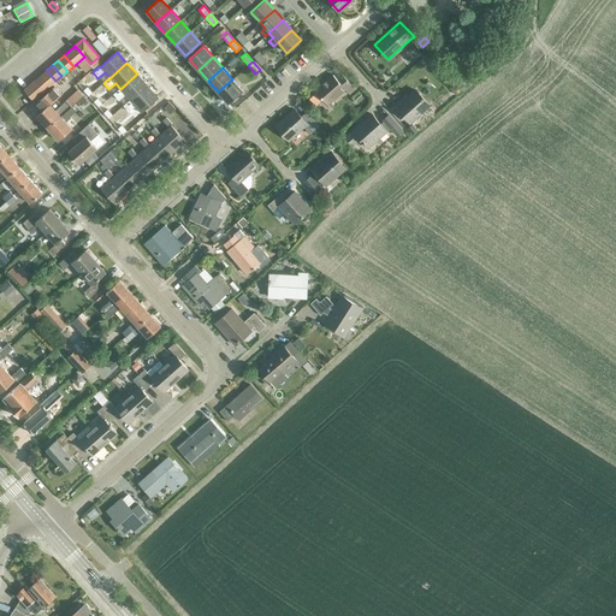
[(46,70),(41,75),(51,86),(55,81),(46,70)]
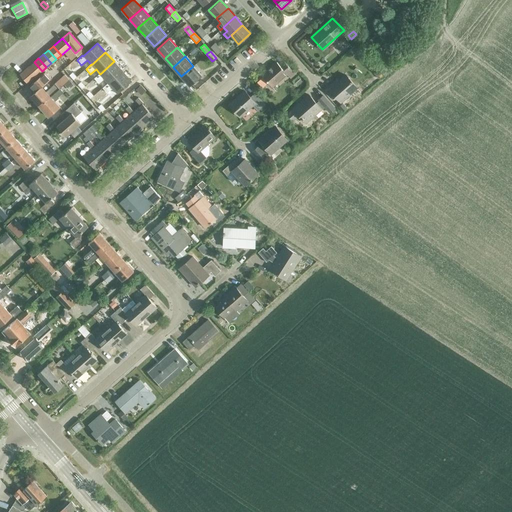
[(99,73),(94,78),(98,83),(104,78),(108,83),(122,71),(114,61),(100,74),(99,73)]
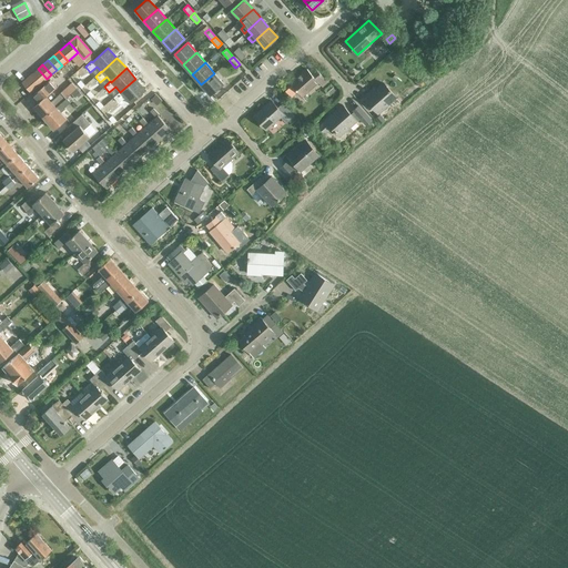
[(38,69),(32,73),(41,83),(47,79),(38,69)]
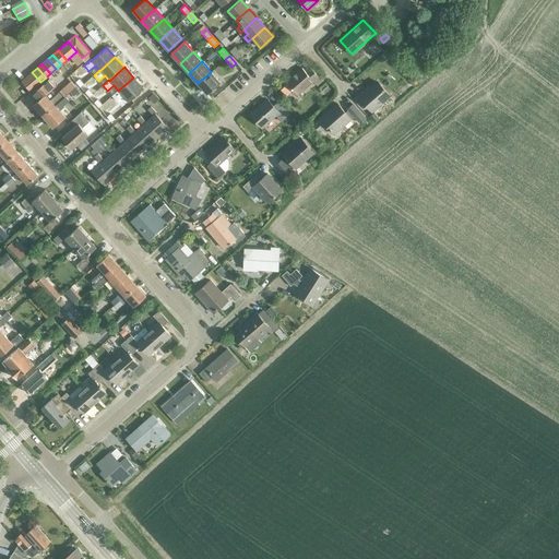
[(316,84),(321,80),(310,68),(305,71),(302,68),(280,87),(286,95),(293,90),(296,94),(312,81),(316,84)]
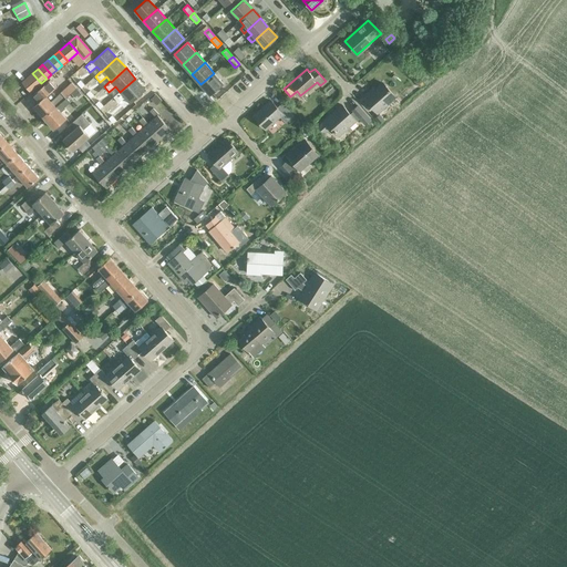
[(41,83),(32,73),(27,78),(35,88),(41,83)]
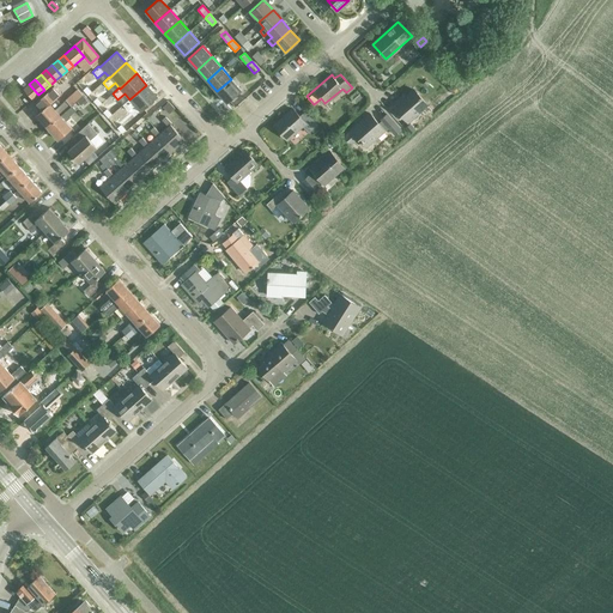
[(241,90),(231,79),(217,91),(226,102),(241,90)]
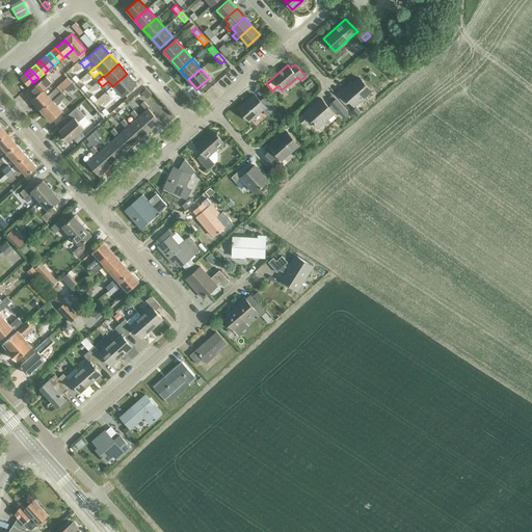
[(391,72),(388,75),(393,82),(397,79),(391,72)]
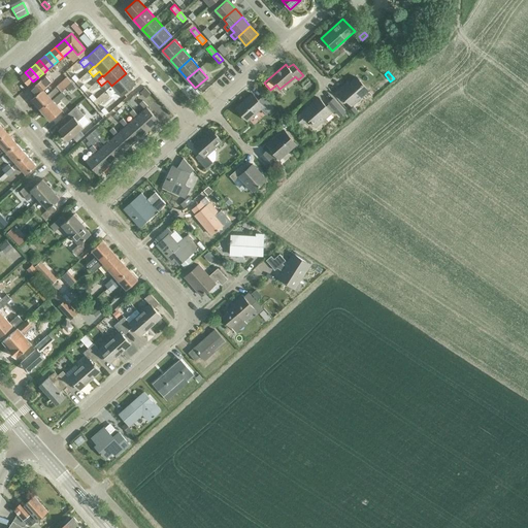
[(33,81),(25,72),(20,76),(28,86),(33,81)]
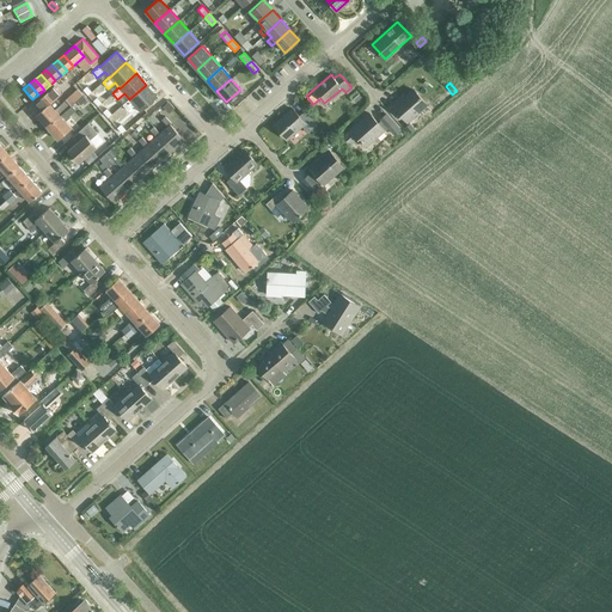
[(129,99),(122,105),(126,109),(128,111),(135,105),(140,111),(157,97),(146,85),(129,99)]
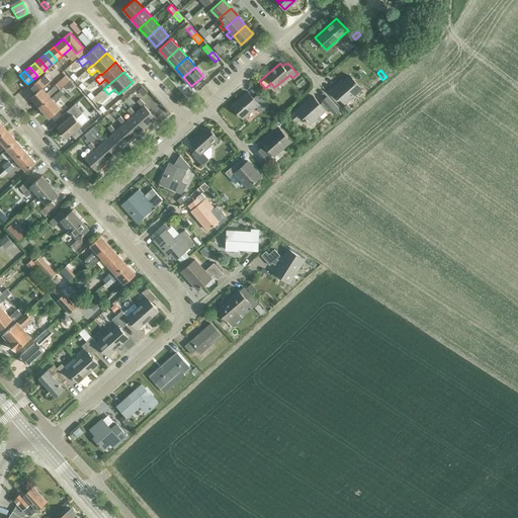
[(53,88),(49,84),(53,80),(47,73),(30,87),(35,93),(31,97),(40,107),(61,89),(66,85),(71,81),(67,76),(53,88)]
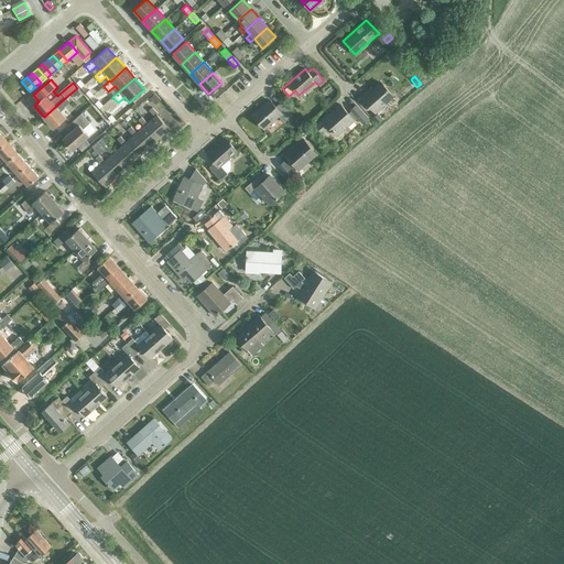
[(329,83),(322,88),(326,94),(334,88),(329,83)]
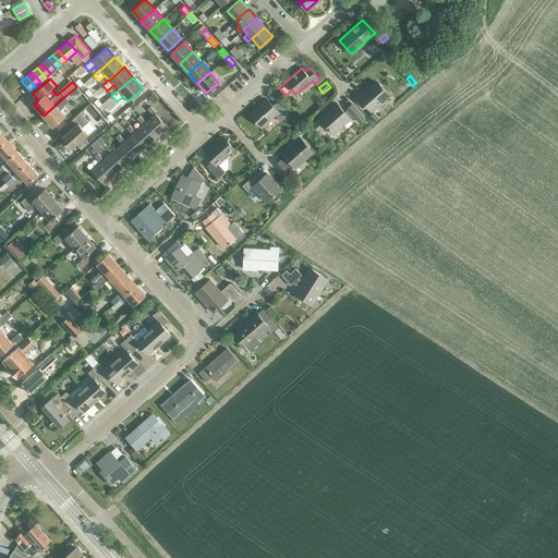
[(372,110),(389,95),(377,82),(367,91),(365,88),(358,95),(372,110)]
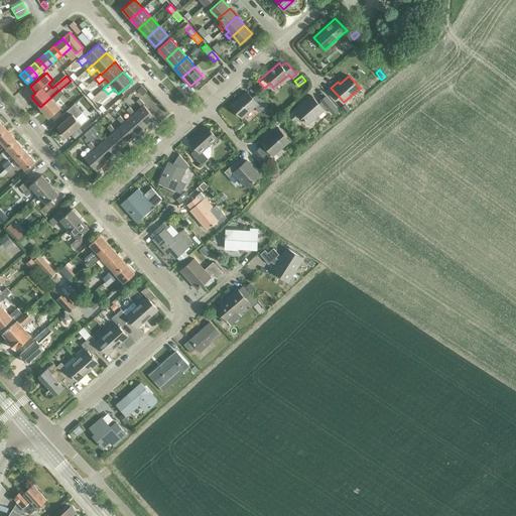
[(95,80),(89,85),(92,88),(98,83),(95,80)]
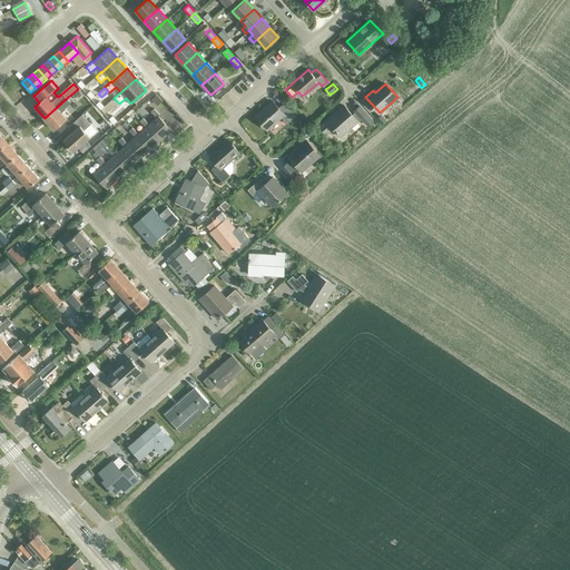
[(78,89),(72,94),(78,100),(85,96),(78,89)]
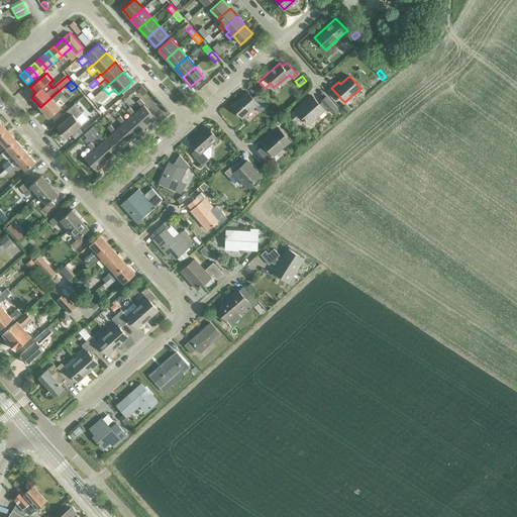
[(142,86),(137,90),(142,96),(147,91),(142,86)]
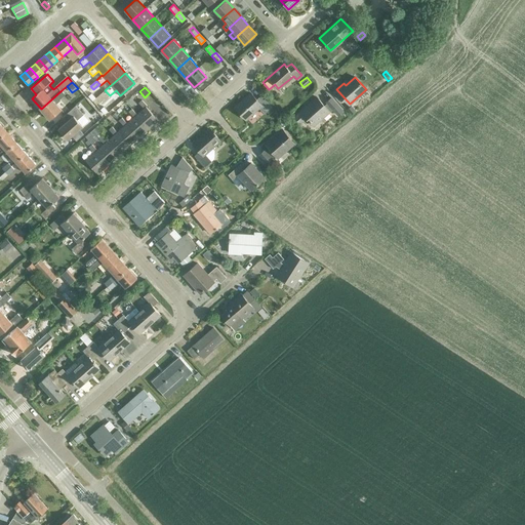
[(62,90),(41,109),(50,120),(62,110),(56,104),(61,101),(59,99),(65,95),(62,90)]
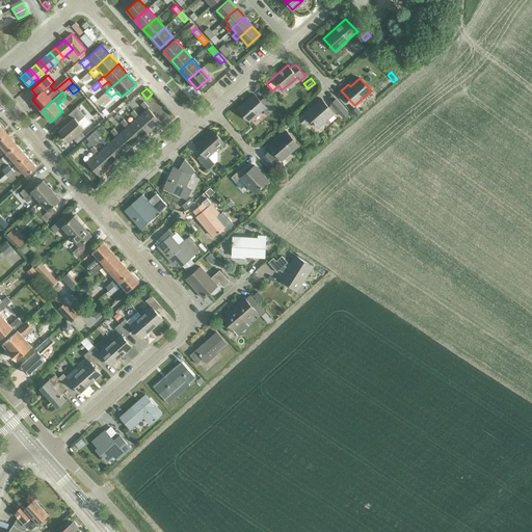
[(268,115),(275,109),(265,97),(260,101),(255,95),(238,108),(249,121),(263,109),(268,115)]
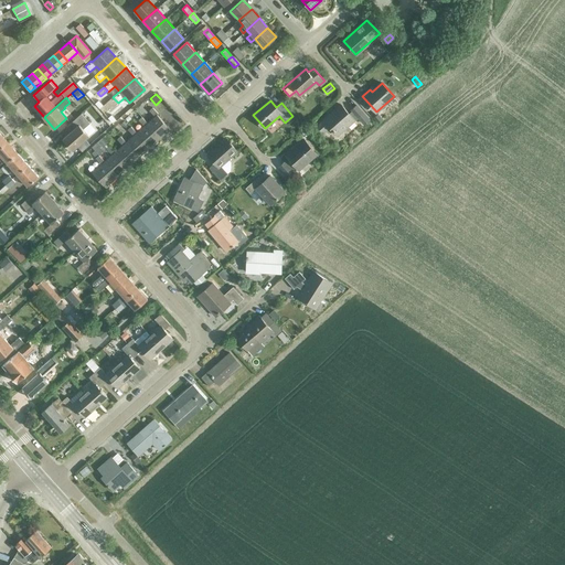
[(363,124),(369,119),(356,105),(351,109),(352,110),(349,114),(341,104),(317,125),(323,132),(330,127),(338,136),(359,117),(363,124)]
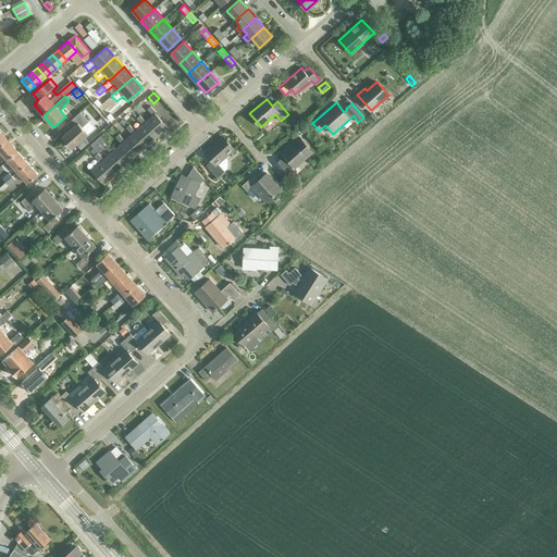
[(145,122),(158,136),(168,127),(155,112),(157,111),(151,106),(148,109),(153,114),(145,122)]
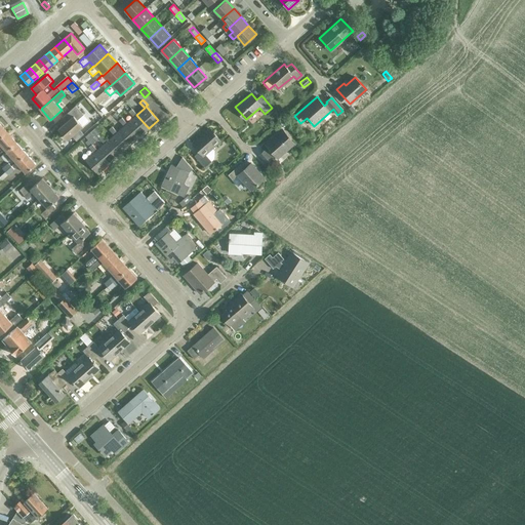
[(81,118),(84,115),(76,106),(63,118),(66,123),(58,129),(68,139),(83,126),(80,122),(78,120),(81,118)]
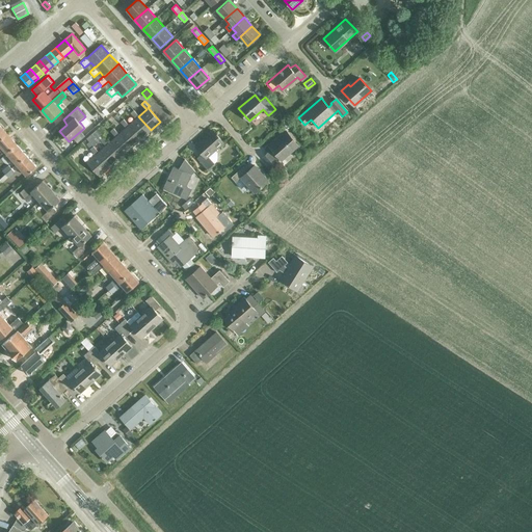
[(136,118),(129,125),(128,125),(140,139),(151,130),(138,116),(134,110),(131,113),(136,118)]
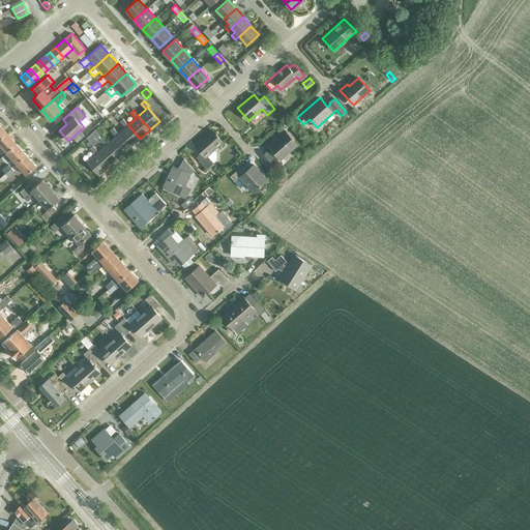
[(287,118),(283,122),(288,127),(292,123),(287,118)]
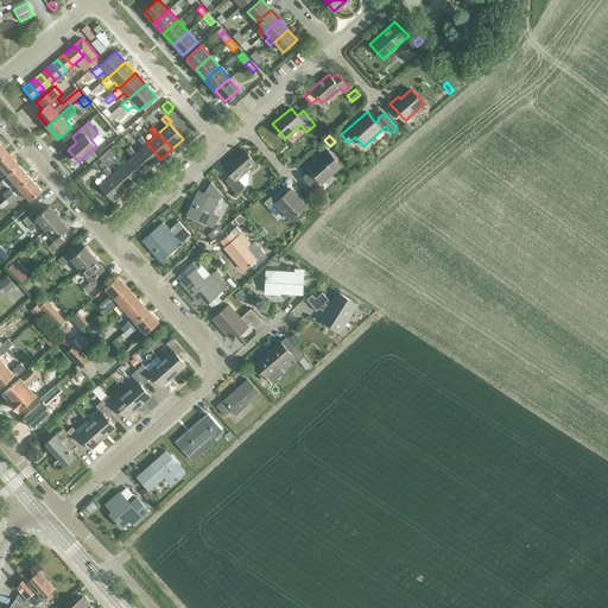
[(144,146),(135,153),(150,170),(160,159),(146,143),(147,143),(141,137),(138,139),(144,146)]
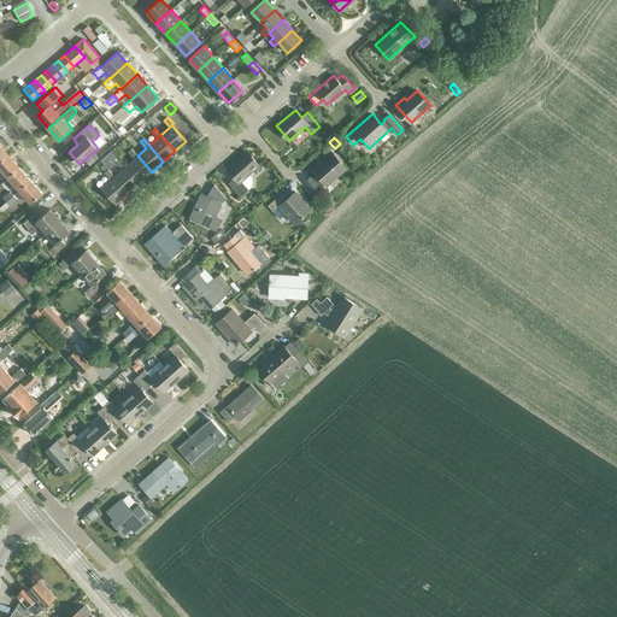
[(135,158),(127,165),(125,166),(140,182),(152,172),(137,156),(133,148),(129,152),(135,158)]
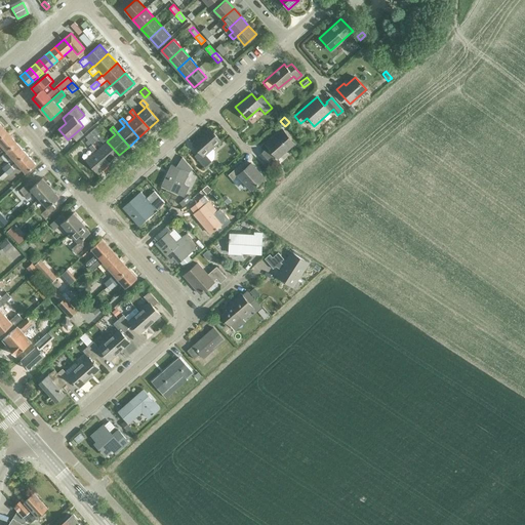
[(95,128),(86,136),(88,139),(92,144),(92,145),(103,135),(95,128)]
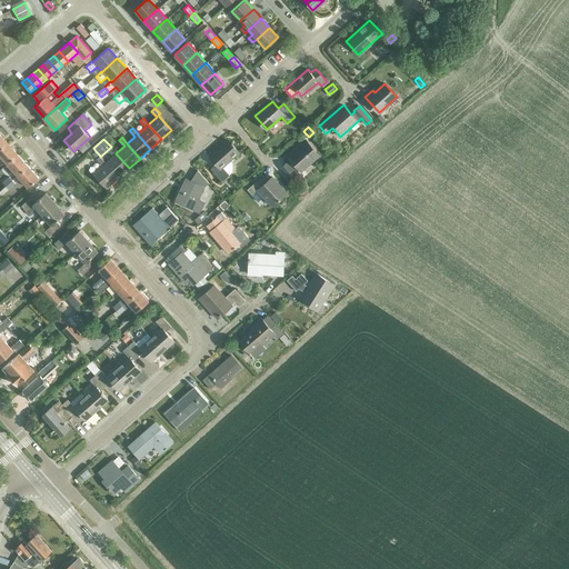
[(221,181),(229,175),(232,172),(232,163),(230,160),(239,152),(228,139),(209,156),(216,163),(210,168),(221,181)]
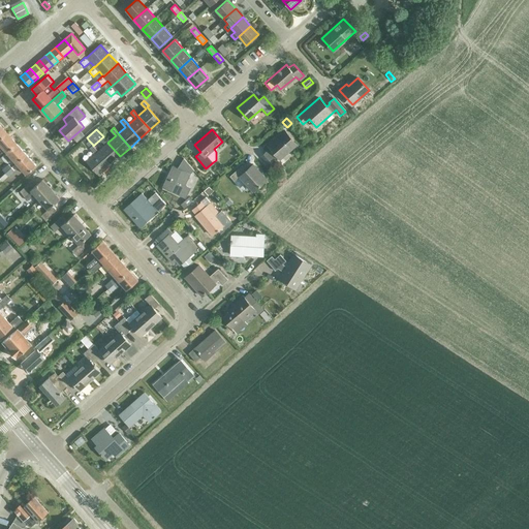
[(280,159),(297,145),(284,130),(268,145),(272,150),(268,153),(267,152),(261,156),(270,165),(275,161),(274,160),(278,156),(280,159)]
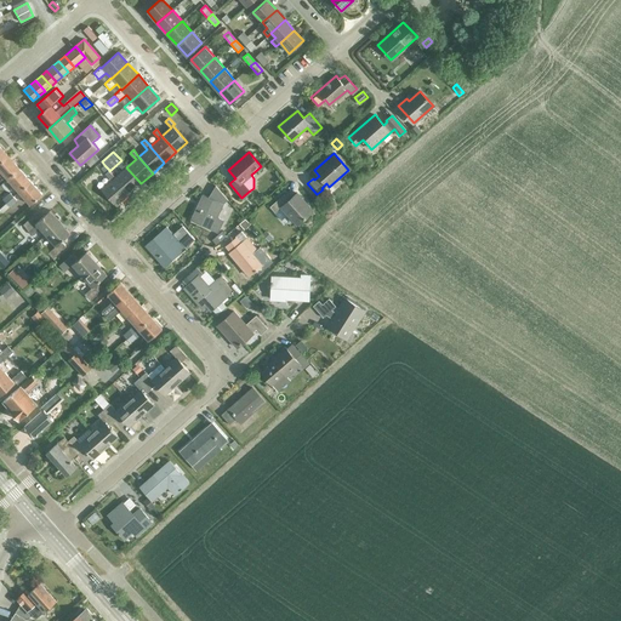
[(7,155),(0,161),(0,170),(7,178),(20,169),(7,155)]
